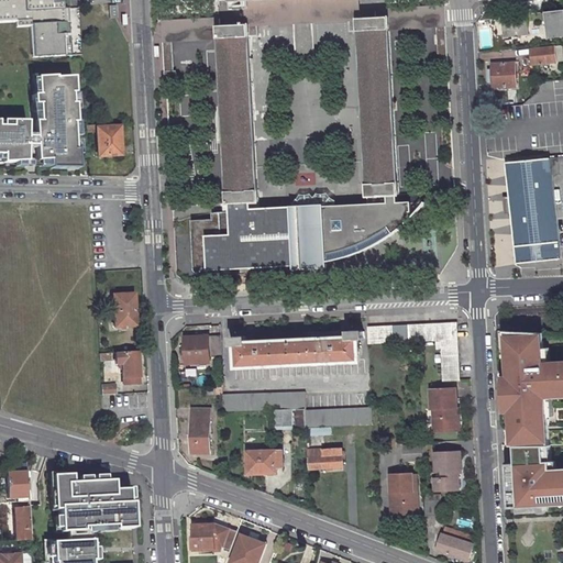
[(0,0),(0,22),(15,22),(15,28),(30,26),(33,57),(72,54),(68,6),(62,6),(61,0),(0,0)]
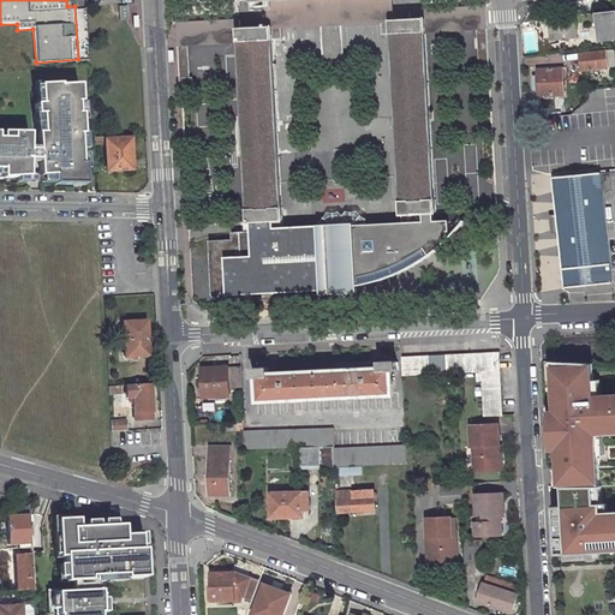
[(393,0),(272,0),(269,0),(270,21),(270,30),(272,30),(281,29),(323,27),(342,25),(384,23),(393,23),(394,23),(394,13),(393,0)]
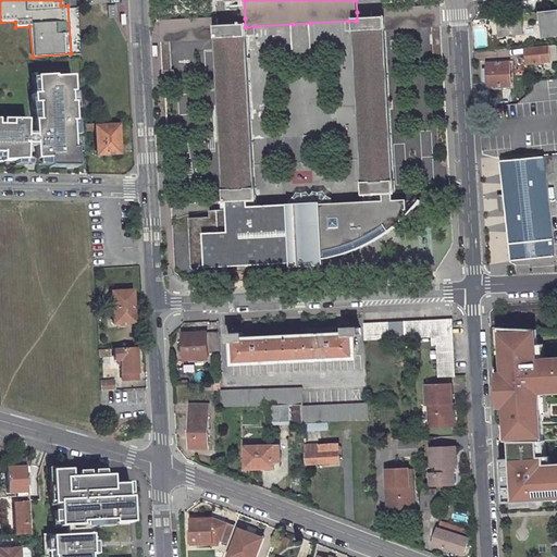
[(370,11),(357,12),(357,21),(356,21),(356,32),(363,160),(366,196),(392,194),(395,194),(385,17),(370,17),(370,11)]
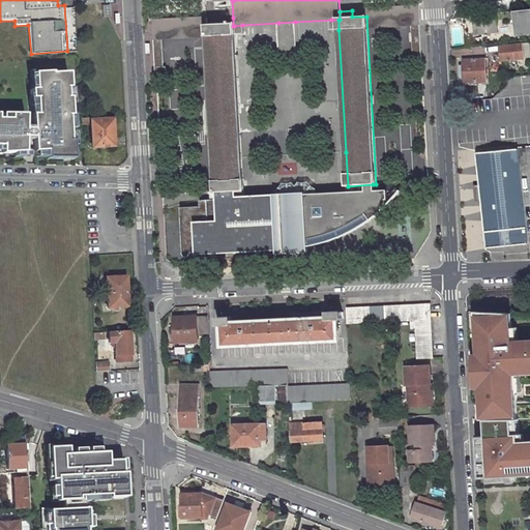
[(499,33),(498,24),(514,23),(517,35),(529,34),(529,12),(498,16),(497,15),(474,17),(475,36),(499,33)]
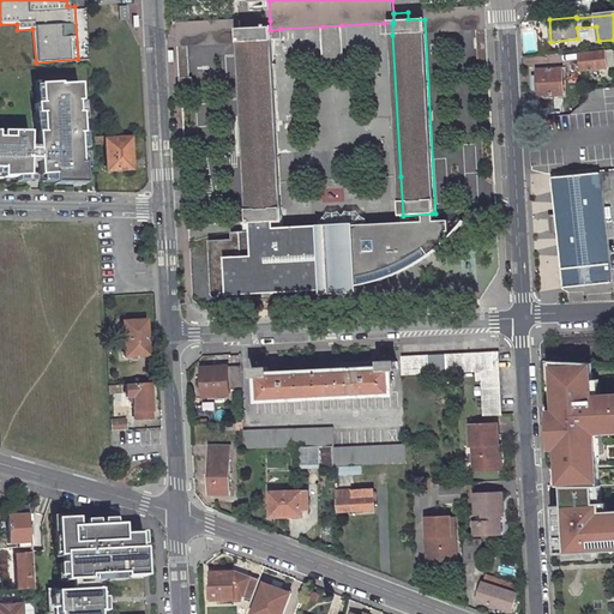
[(256,28),(239,29),(248,222),(253,222),(271,221),(282,220),(280,182),(272,42),(271,30),(270,30),(270,20),(256,20),(256,28)]
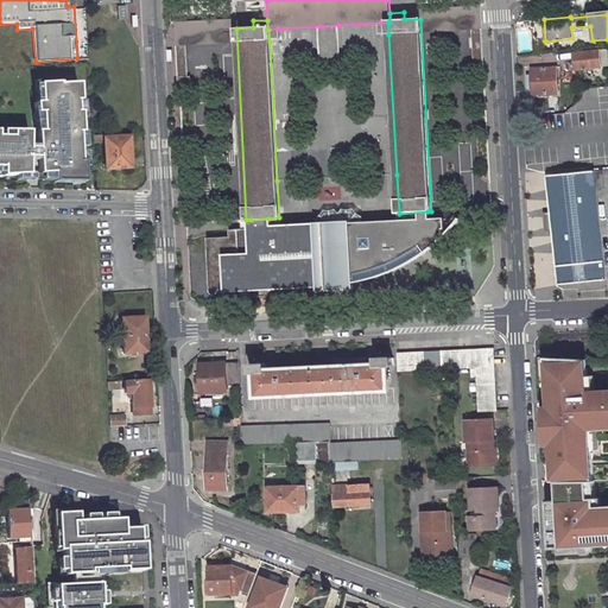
[(339,25),(320,26),(322,70),(341,69),(339,25)]
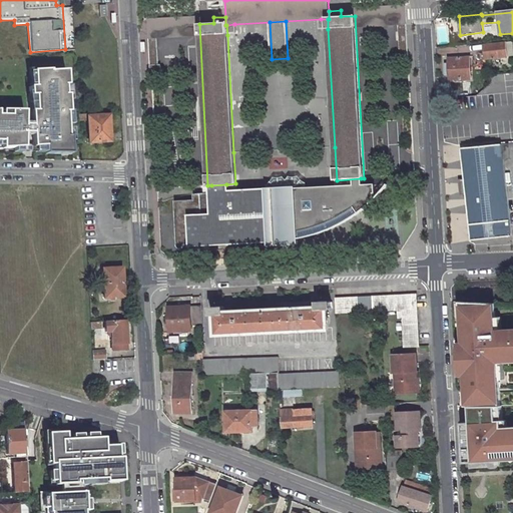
[(234,24),(226,25),(227,35),(235,35),(234,24)]
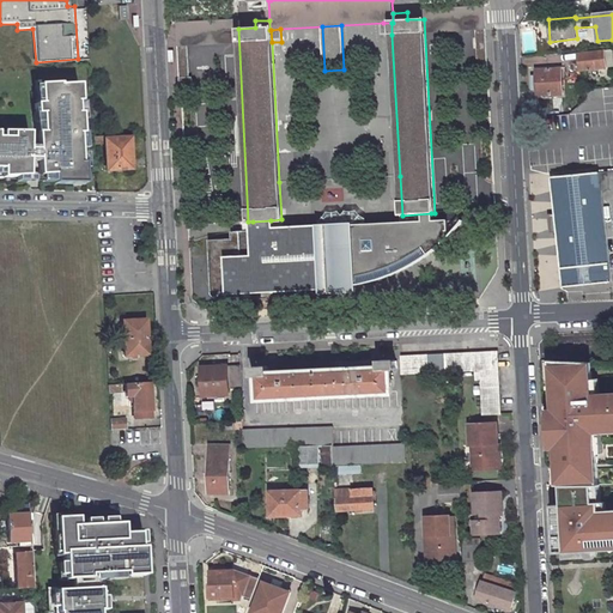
[(612,55),(612,52),(580,55),(582,72),(605,70),(605,60),(612,59),(612,55)]
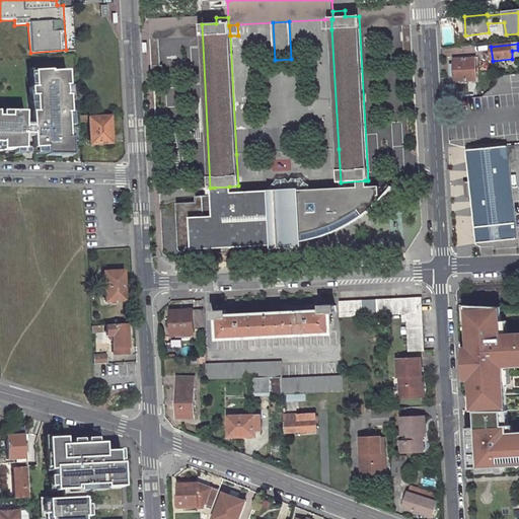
[(456,66),(451,67),(451,75),(456,75),(456,83),(476,81),(475,59),(455,60),(456,66)]
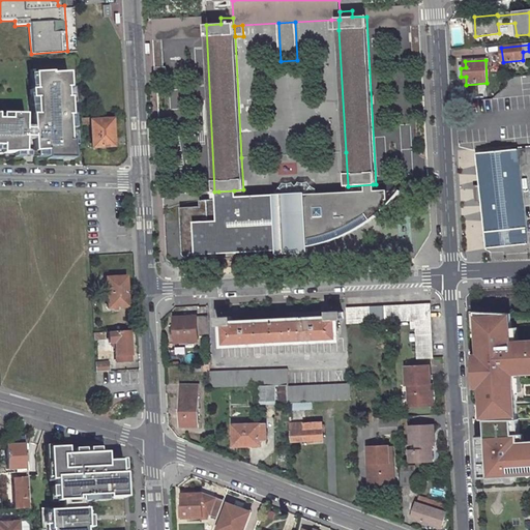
[(166,67),(155,68),(156,82),(166,82),(166,67)]
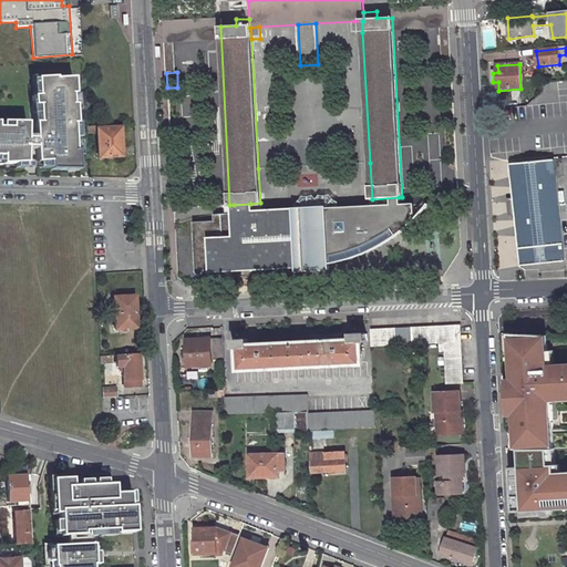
[(0,164),(26,164),(26,154),(34,155),(35,163),(49,163),(50,171),(78,171),(76,151),(74,151),(72,124),(75,124),(74,105),(71,105),(71,94),(73,94),(72,78),(54,79),(54,76),(35,78),(37,95),(31,96),(32,106),(37,105),(38,123),(33,123),(34,138),(26,138),(26,122),(10,122),(10,127),(1,127),(1,122),(0,127),(0,164)]
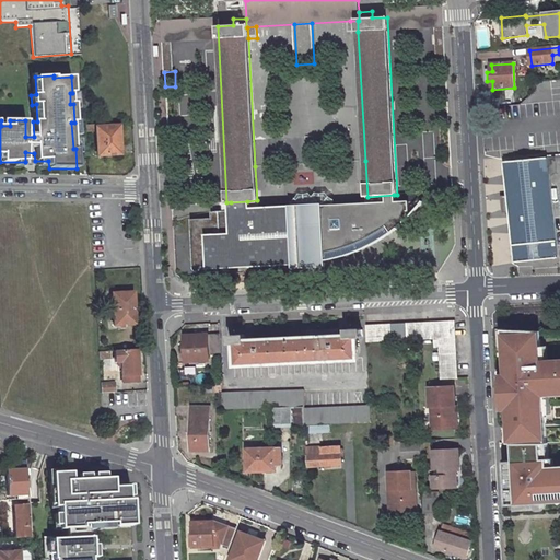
[(95,126),(85,126),(86,132),(96,132),(97,156),(120,155),(119,141),(118,127),(96,128),(95,126)]
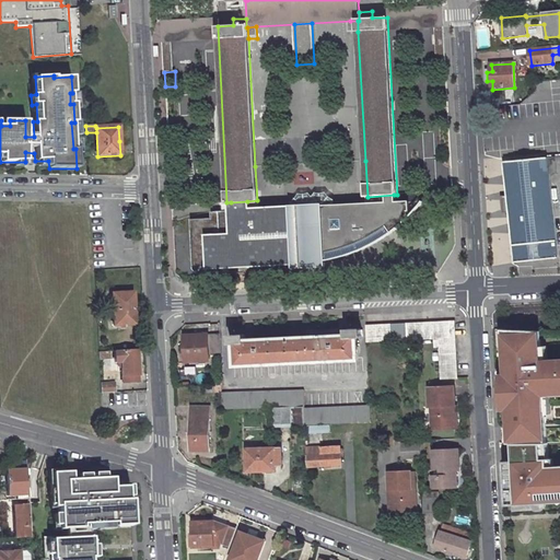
[(559,156),(548,158),(549,174),(559,173),(559,156)]
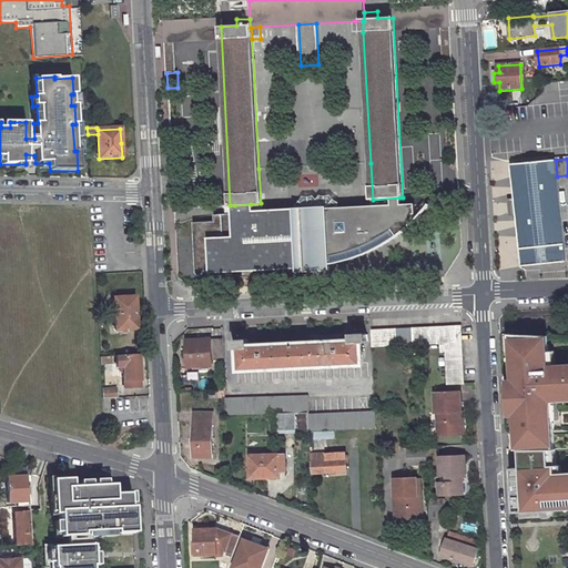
[(556,160),(513,164),(523,264),(567,261),(557,176),(556,160)]
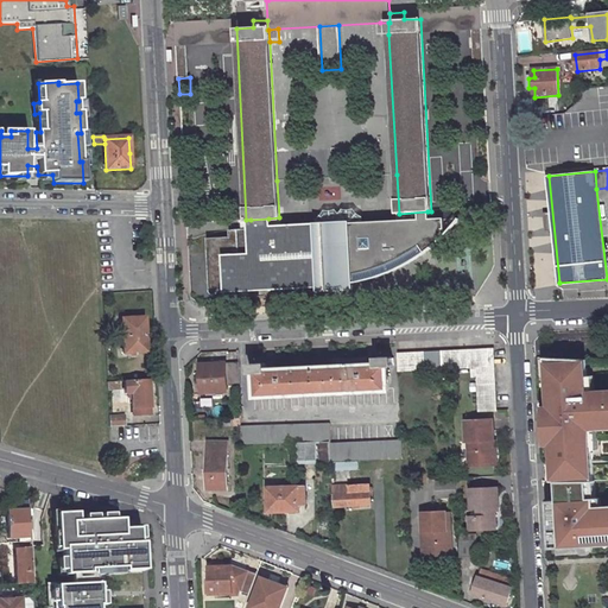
[(445,238),(444,238),(444,221),(429,221),(428,211),(399,214),(399,223),(270,230),(268,219),(251,220),(252,230),(229,232),(230,239),(207,240),(210,293),(211,296),(213,297),(215,297),(215,292),(238,291),(239,295),(241,296),(242,296),(242,291),(264,290),(265,291),(266,293),(267,295),(270,295),(268,290),(291,289),(292,291),(295,292),(296,292),(296,287),(321,286),(322,290),(335,290),(335,283),(352,282),(352,285),(371,282),(381,278),(392,273),(401,268),(410,265),(423,257),(432,249),(441,242),(445,238)]
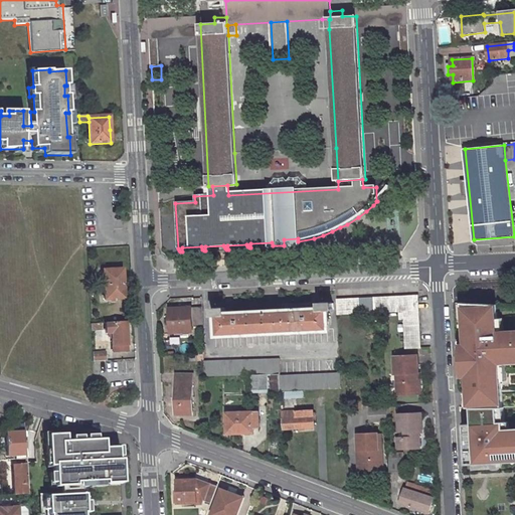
[(123,270),(104,271),(106,301),(125,299),(124,286),(123,270)]
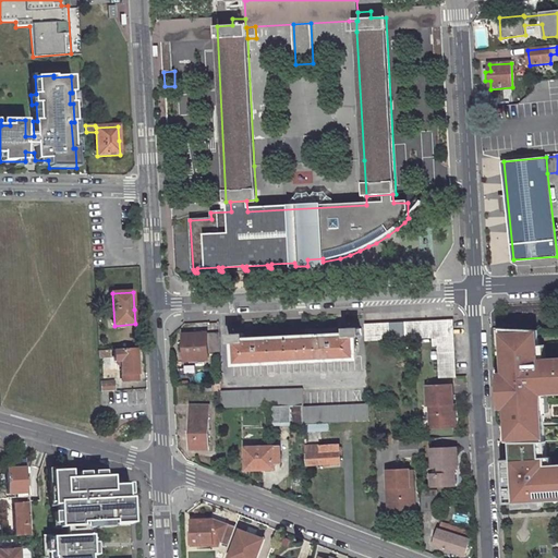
[(452,319),(366,325),(367,341),(436,337),(438,378),(456,377),(452,319)]
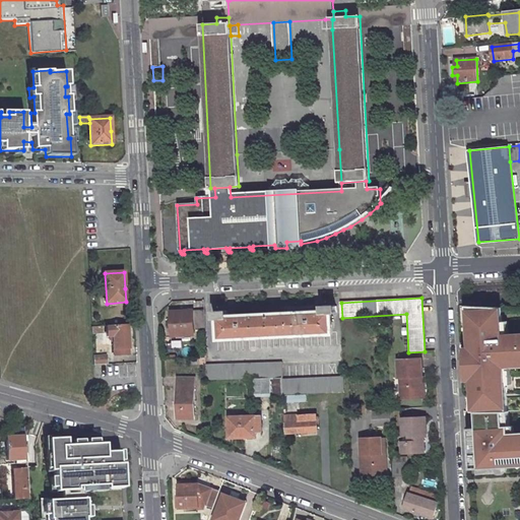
[(228,312),(213,312),(214,320),(219,319),(220,339),(279,336),(331,334),(331,314),(335,314),(335,307),(322,307),(322,314),(278,316),(228,318),(228,312)]
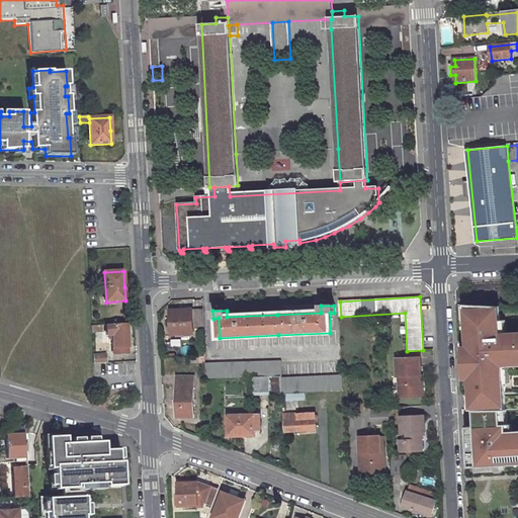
[(499,307),(468,306),(469,324),(466,324),(467,348),(469,381),(470,397),(473,396),(475,412),(517,410),(517,395),(505,396),(504,385),(502,361),(509,361),(509,365),(517,365),(517,332),(506,333),(500,333),(500,320),(499,307)]
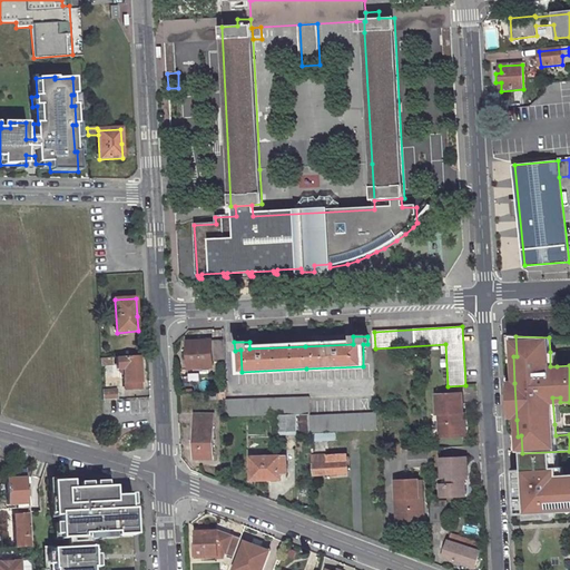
[(223,338),(188,340),(188,365),(213,365),(213,360),(224,360),(223,338)]
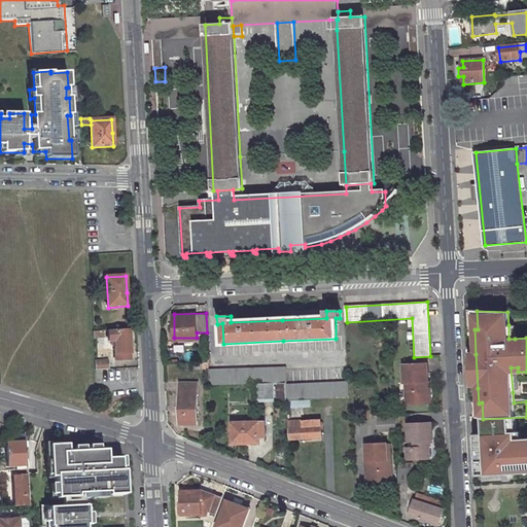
[(128,329),(108,330),(108,341),(113,341),(114,361),(126,360),(125,353),(130,353),(129,343),(128,329)]
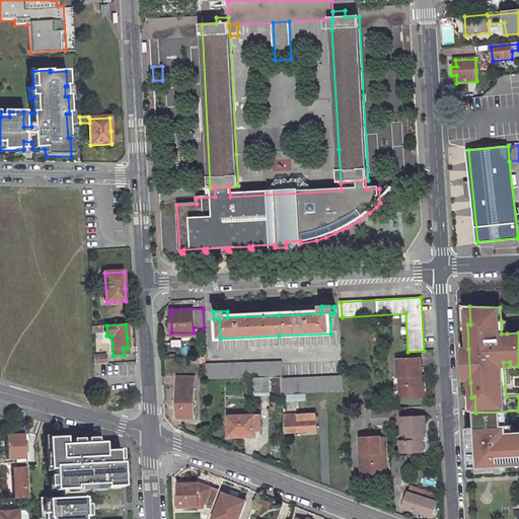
[(463,350),(462,350),(464,381),(465,381),(465,382),(470,382),(468,349),(463,349),(463,350)]
